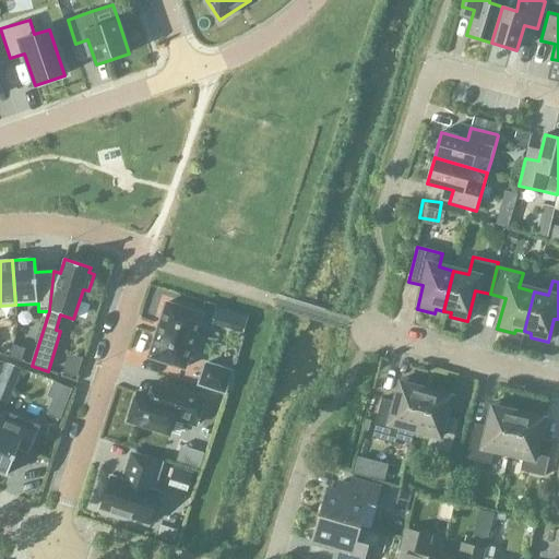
[(201,314),(166,304),(149,357),(185,369),(201,314)]
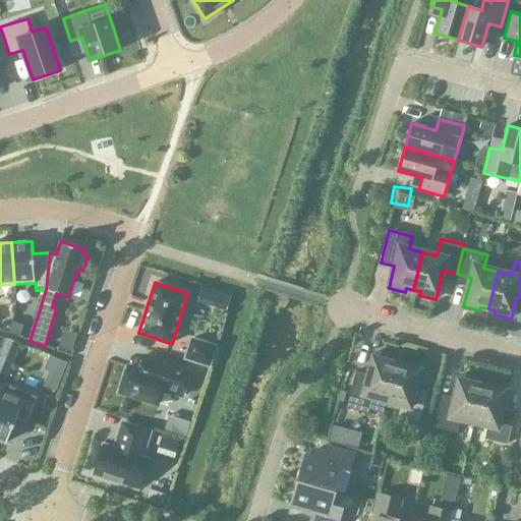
[(73,312),(73,316),(57,313),(53,337),(79,343),(85,314),(73,312)]
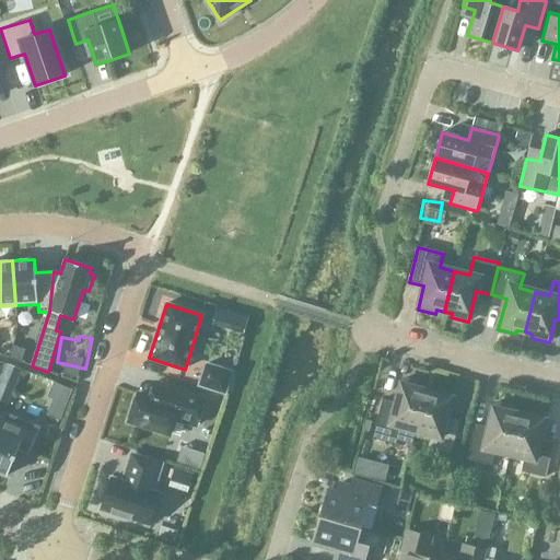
[(9,359),(21,363),(25,351),(13,346),(9,359)]
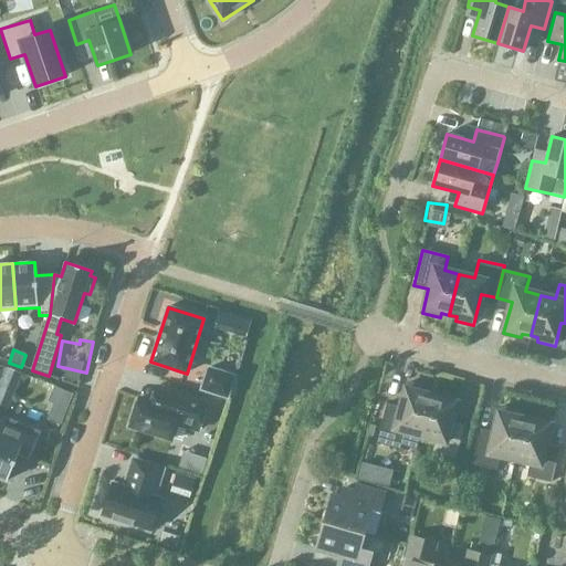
[(22,374),(7,368),(0,386),(16,391),(22,374)]
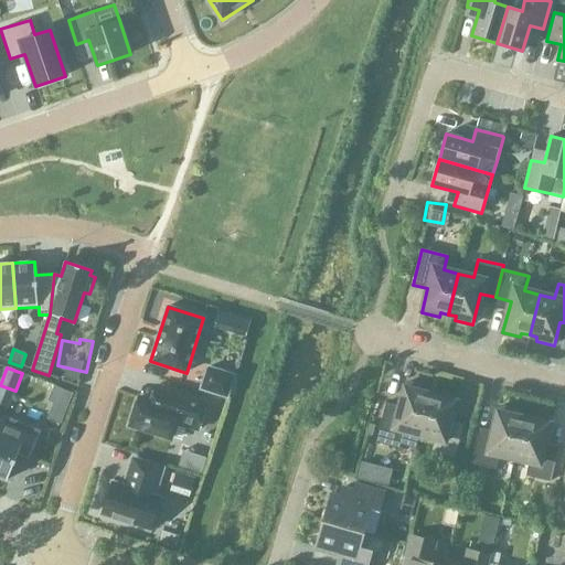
[(201,388),(226,397),(233,376),(208,368),(201,388)]
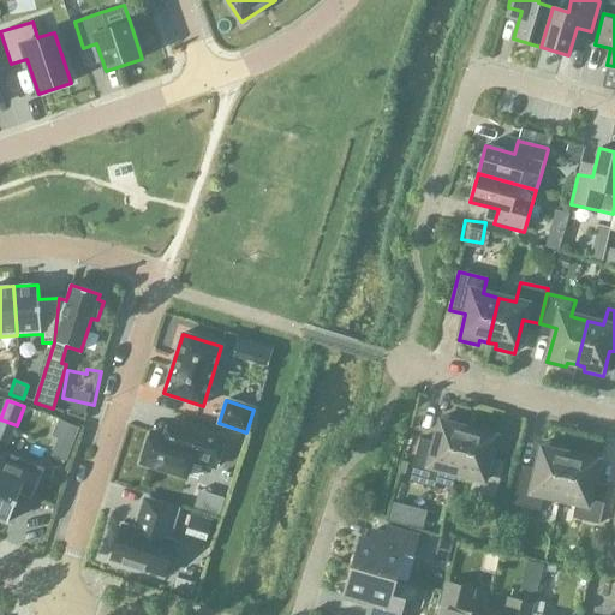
[(452,489),(455,473),(469,430),(460,428),(461,423),(442,417),(435,443),(419,439),(407,482),(434,489),(435,484),(452,489)]
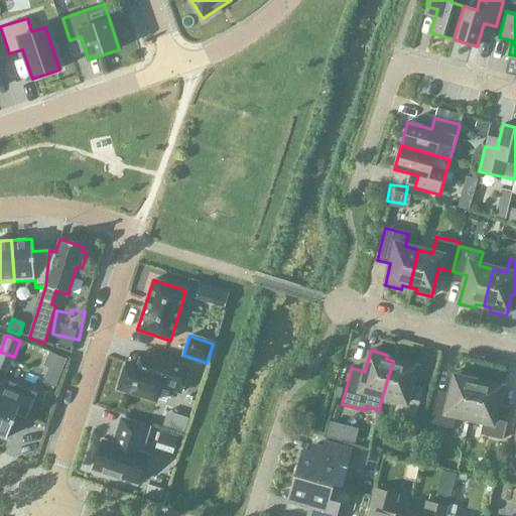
[(127,363),(119,388),(156,401),(161,386),(180,392),(188,368),(142,353),(138,367),(127,363)]
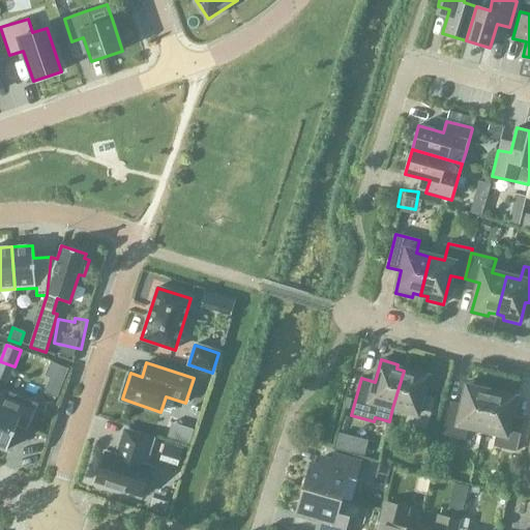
[(411,373),(404,371),(392,408),(407,412),(403,425),(425,432),(433,406),(420,403),(429,373),(412,369),(411,373)]
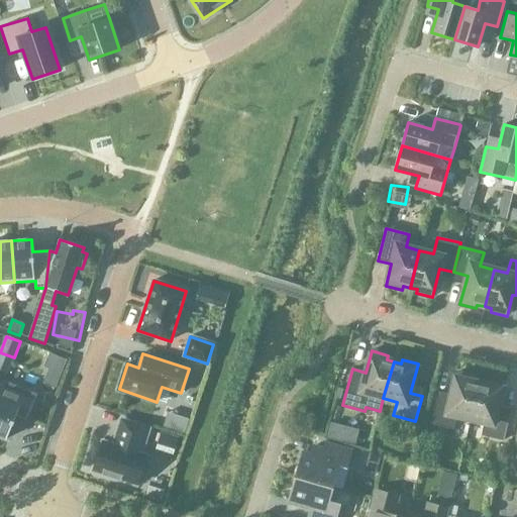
[(456,417),(470,420),(479,383),(472,381),(472,377),(455,374),(450,395),(438,392),(431,425),(453,430),(456,417)]
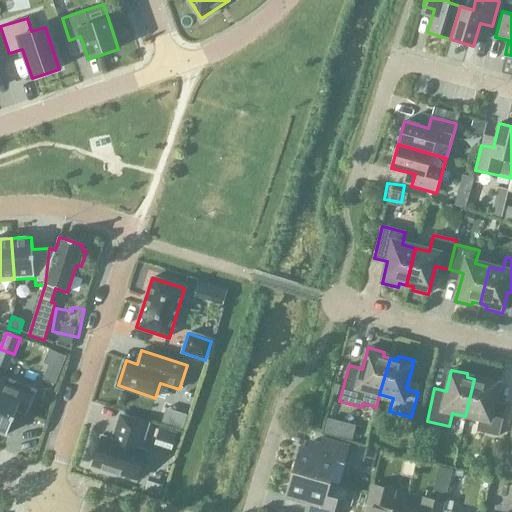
[(481,380),(474,379),(465,416),(479,419),(476,432),(498,437),(506,405),(493,402),(498,380),(482,376),(481,380)]
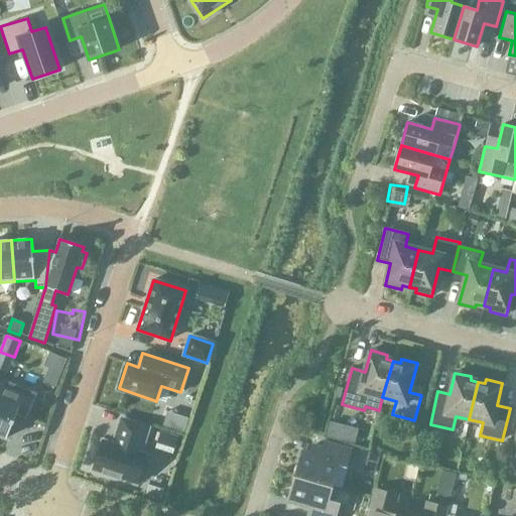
[(36,394),(3,380),(1,385),(0,387),(0,435),(6,438),(16,414),(26,419),(36,394)]
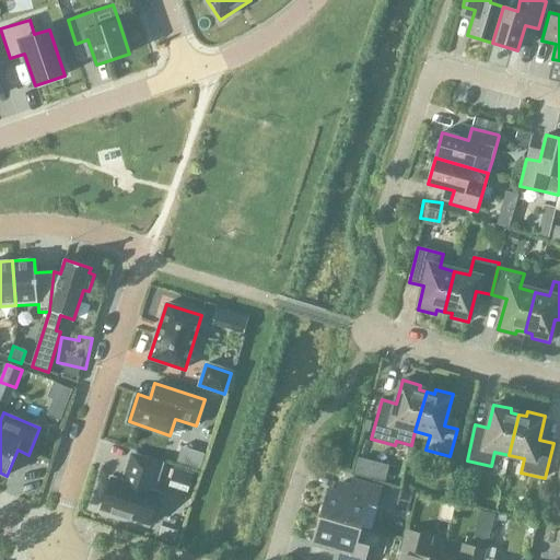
[(125,482),(111,478),(100,510),(149,525),(159,494),(152,492),(161,465),(131,455),(125,476),(126,477),(125,482)]
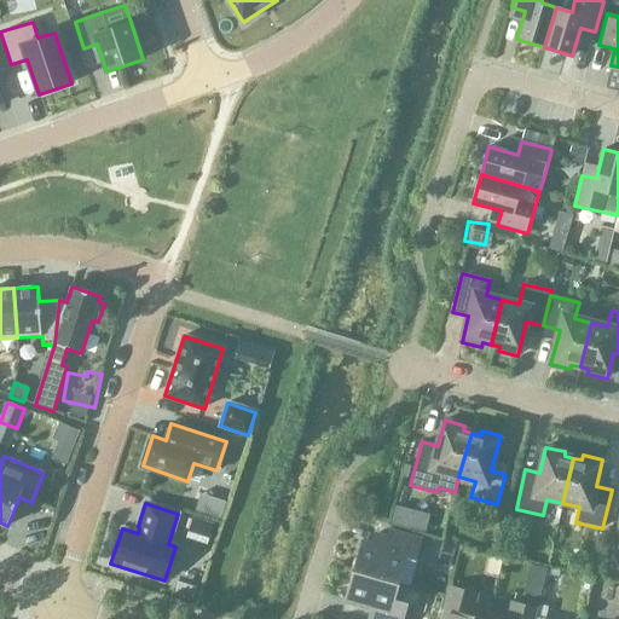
[(363,543),(354,571),(408,586),(408,585),(398,583),(406,557),(415,560),(421,542),(389,532),(387,539),(375,536),(371,545),(363,543)]
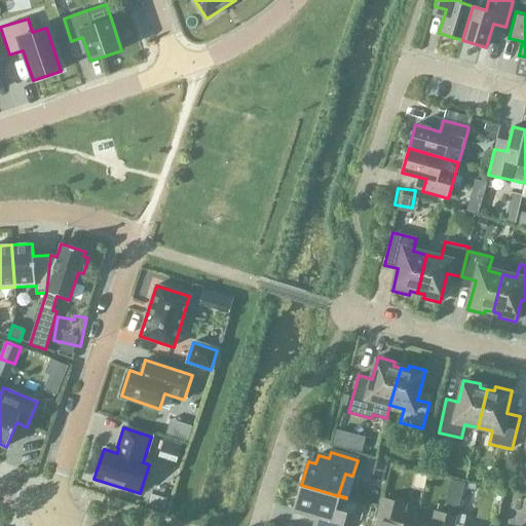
[(301,485),(294,510),(316,517),(313,525),(341,525),(345,514),(342,513),(346,498),(301,485)]
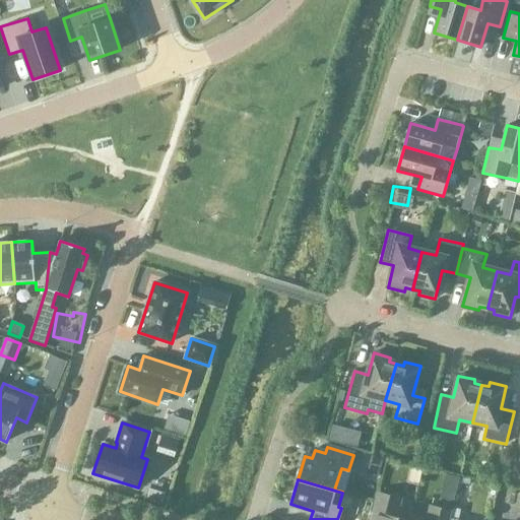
[(403,519),(395,518),(400,499),(378,494),(371,519),(403,519)]
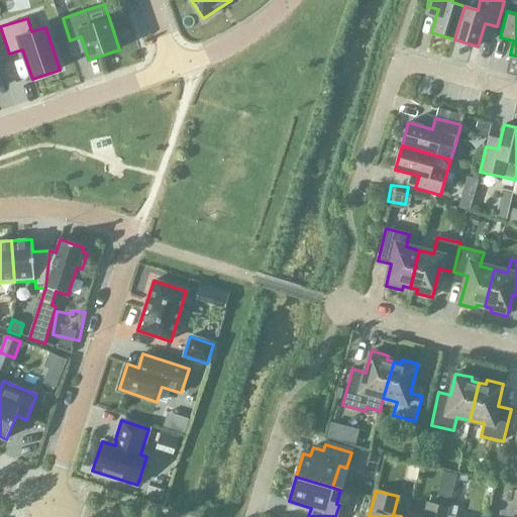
[(446,516),(448,509),(427,503),(425,503),(422,516),(409,513),(407,516),(446,516)]
